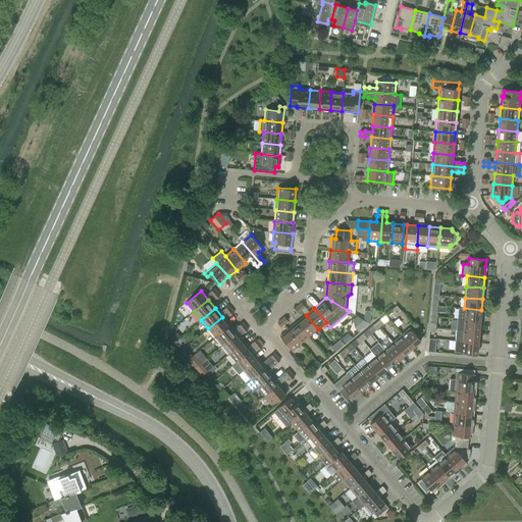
[(480,321),(481,310),(464,308),(464,309),(458,308),(457,319),(480,321)]
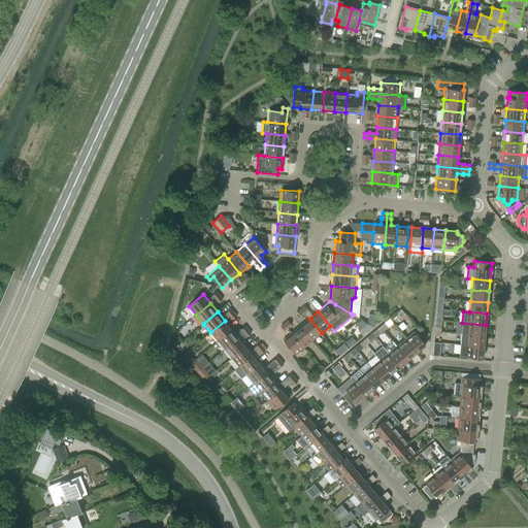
[(312,340),(322,333),(309,319),(301,326),(312,340)]
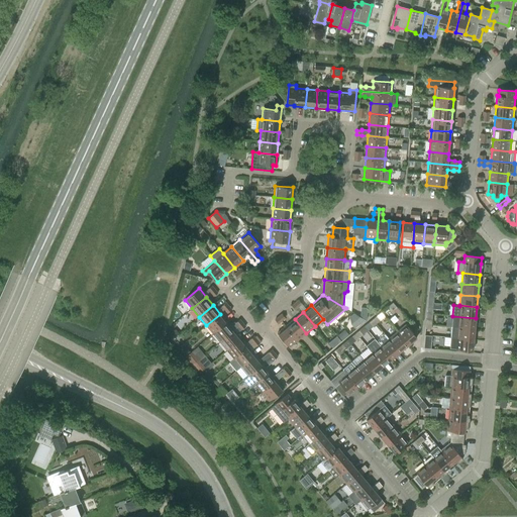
[(354,326),(355,329),(367,320),(354,313),(350,316),(356,324),(354,326)]
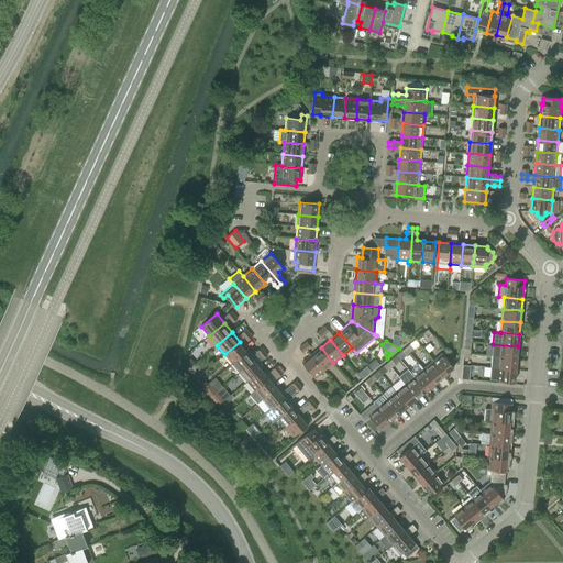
[(224,354),(232,363),(247,351),(240,342),(224,354)]
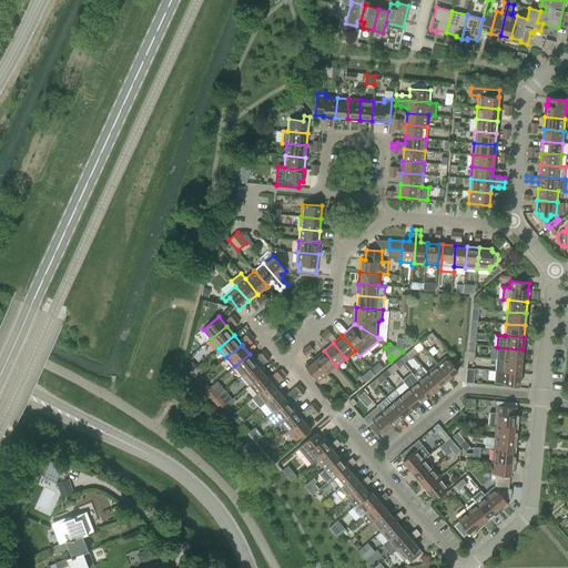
[(521,361),(523,350),(497,347),(496,358),(521,361)]
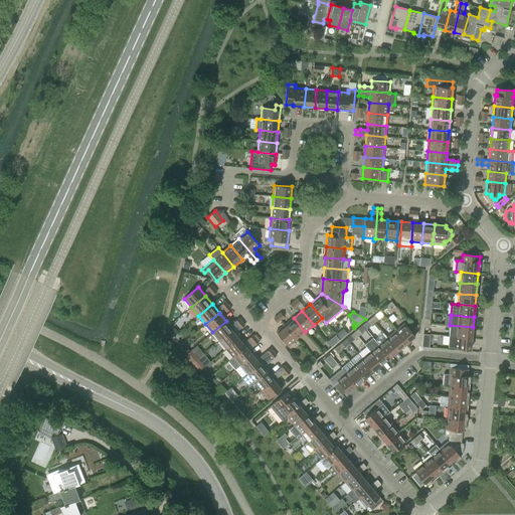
[(294,318),(285,324),(297,339),(305,332),(294,318)]
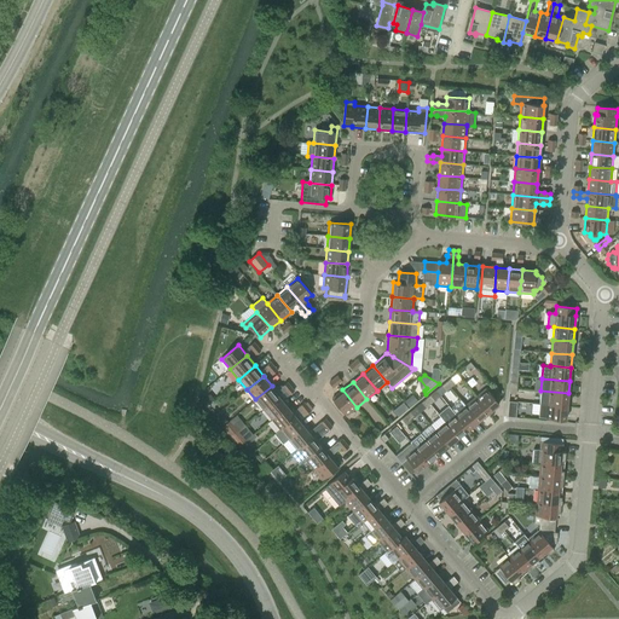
[(281,395),(285,391),(287,391),(290,387),(288,383),(277,392),(272,386),(255,399),(264,410),(281,395)]
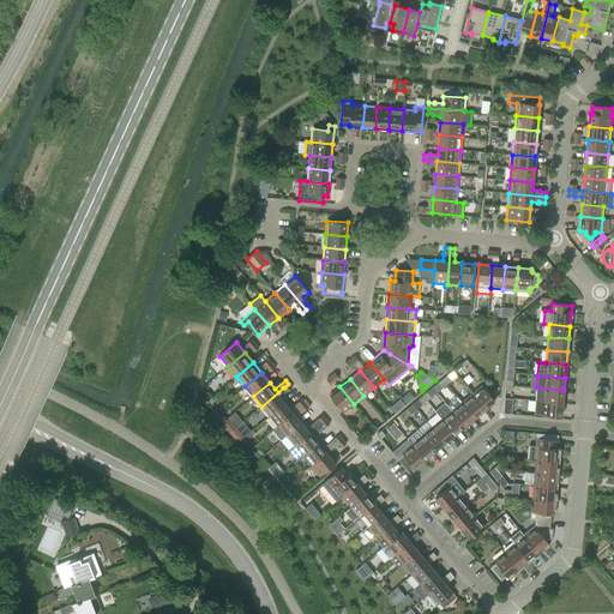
[(482,385),(471,393),(485,409),(494,401),(482,385)]
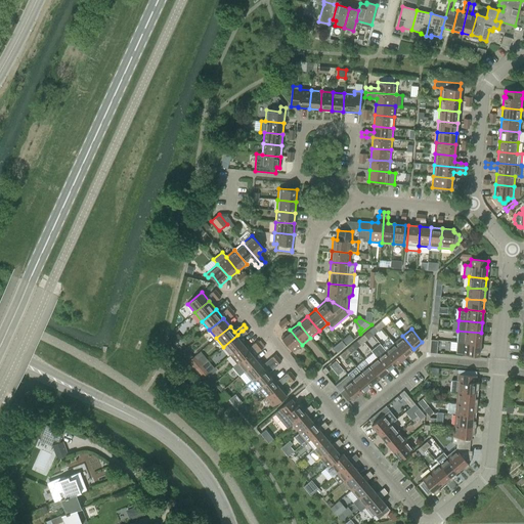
[(293,352),(302,345),(290,330),(280,338),(293,352)]
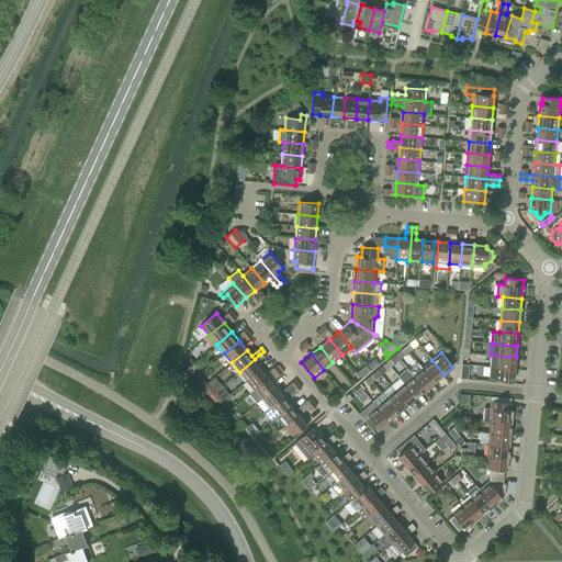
[(491,355),(490,367),(515,369),(516,357),(491,355)]
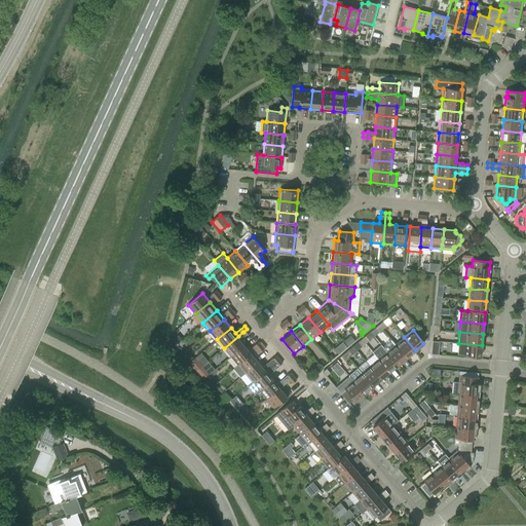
[(224,348),(231,357),(246,344),(238,336),(224,348)]
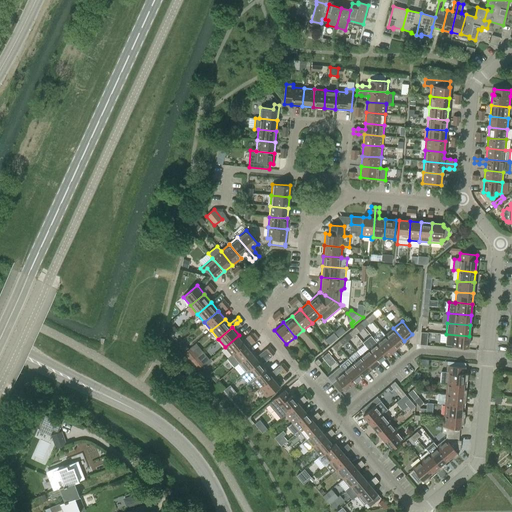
[(393,328),(385,335),(396,348),(404,341),(393,328)]
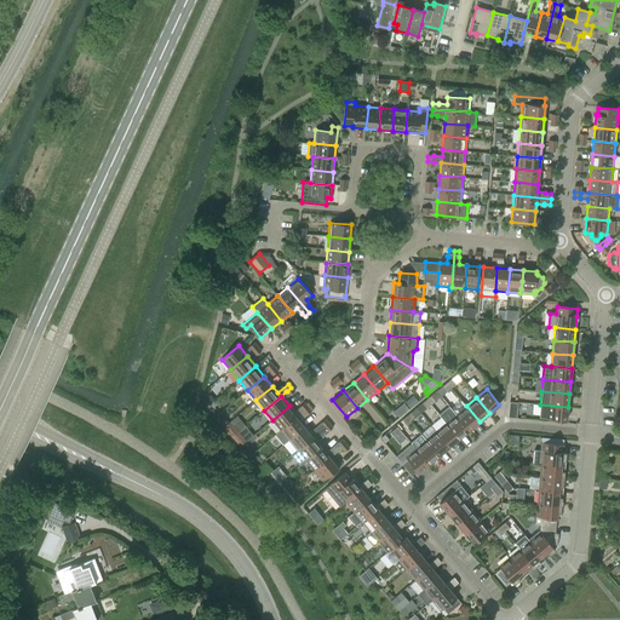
[(509,409),(509,415),(509,418),(517,418),(518,403),(510,402),(509,409)]
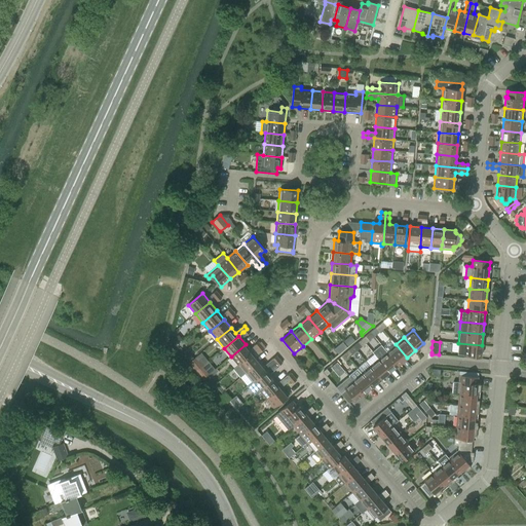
[(481,357),(482,345),(458,343),(457,354),(481,357)]
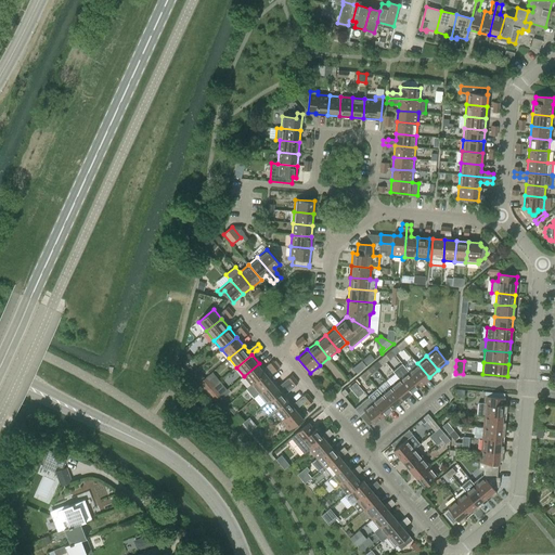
[(244,376),(252,385),(267,373),(259,363),(244,376)]
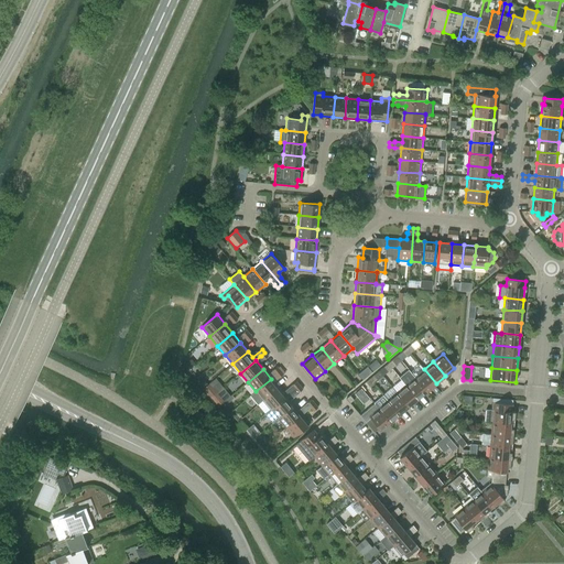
[(426,391),(436,383),(424,369),(415,377),(426,391)]
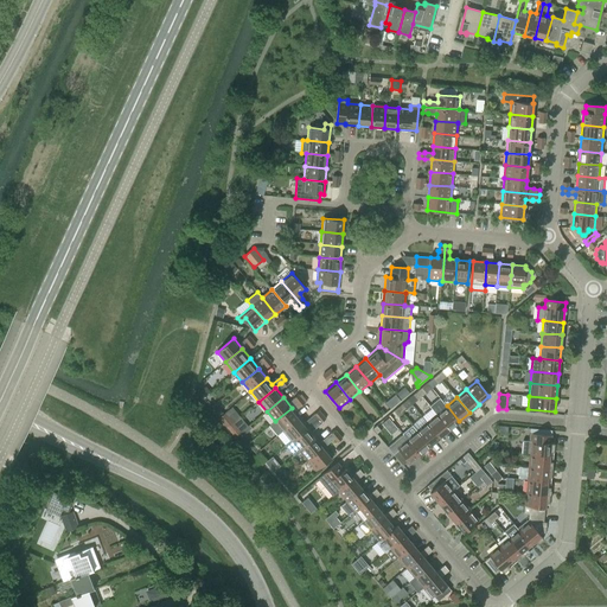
[(447,406),(436,414),(449,429),(459,421),(447,406)]
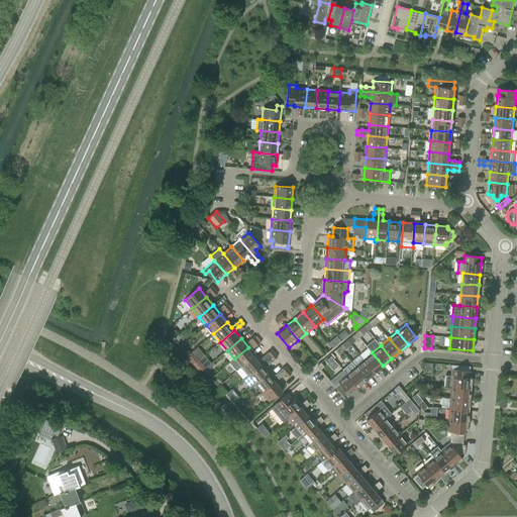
[(234,358),(241,368),(255,355),(248,347),(234,358)]
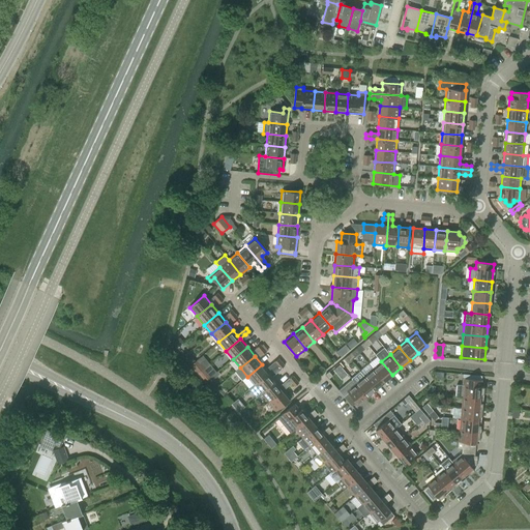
[(192,364),(199,374),(204,370),(196,360),(192,364)]
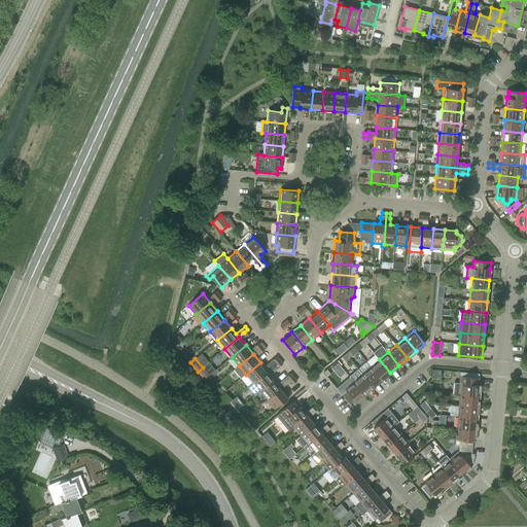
[(382,380),(390,373),(379,359),(371,366),(382,380)]
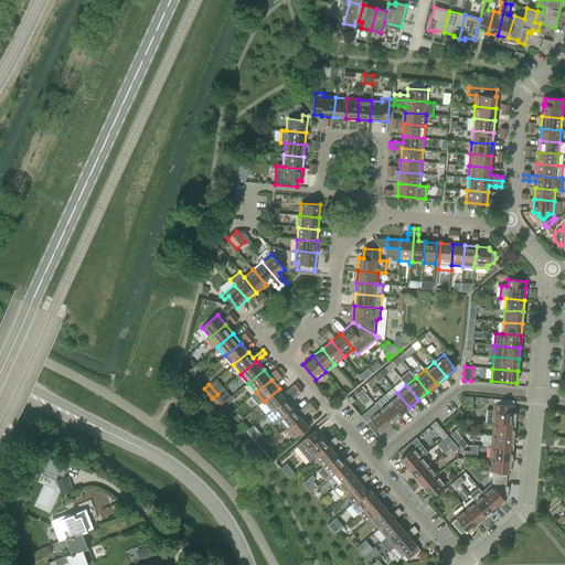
[(287,397),(279,388),(264,402),(272,411),(287,397)]
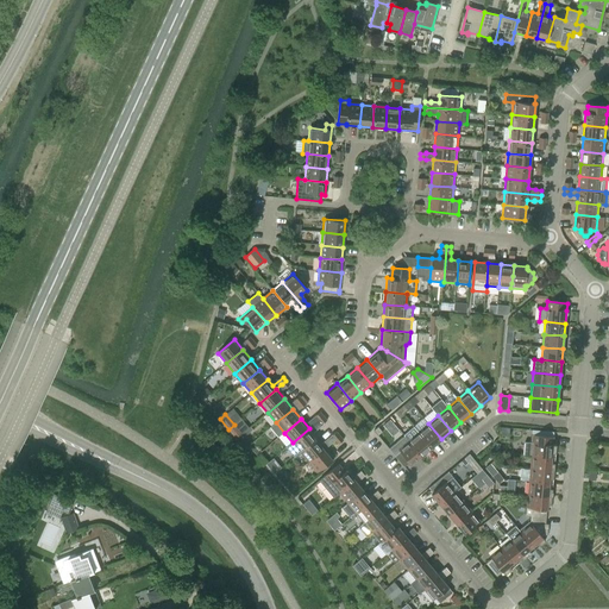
[(389,419),(382,425),(393,438),(400,431),(389,419)]
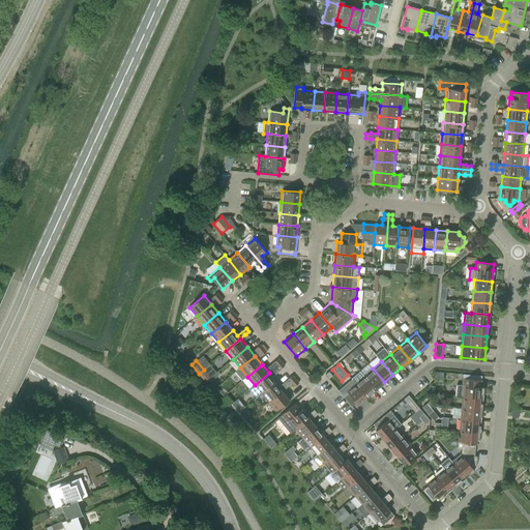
[(373,369),(364,376),(376,389),(384,382),(373,369)]
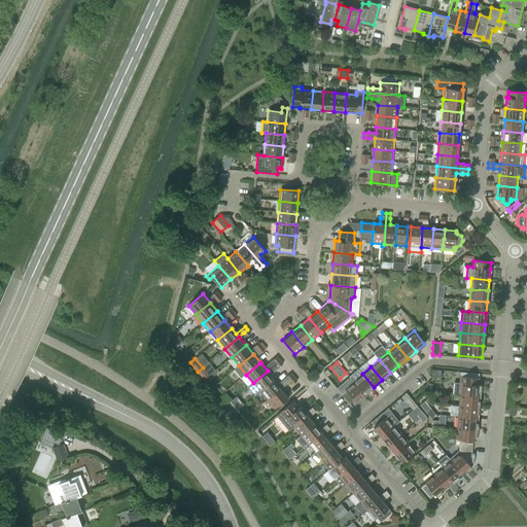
[(203,367),(198,372),(202,377),(207,373),(203,367)]
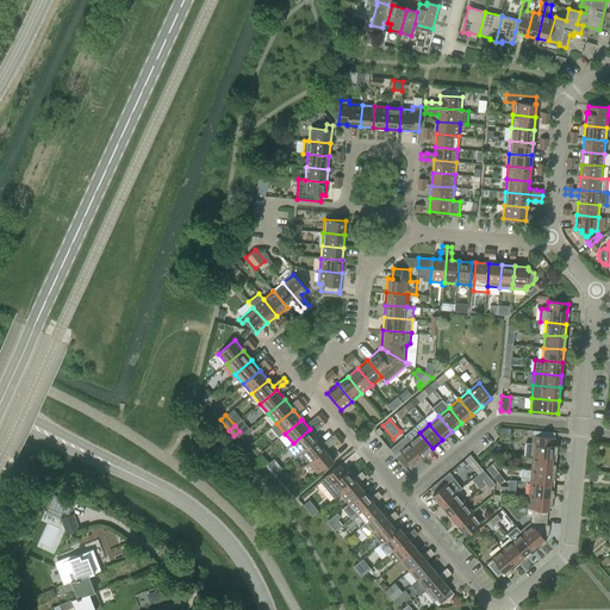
[(254,431),(250,428),(243,434),(247,437),(254,431)]
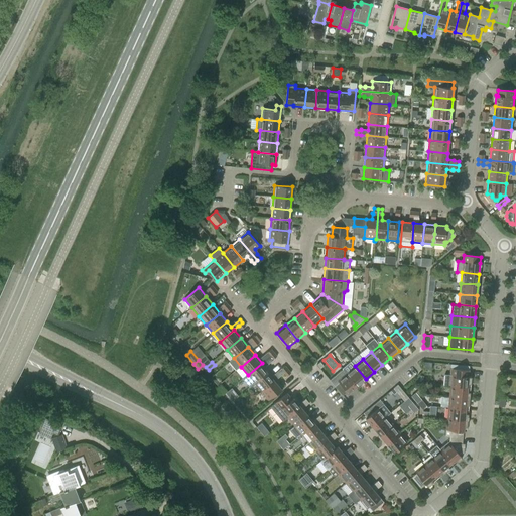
[(248,375),(255,383),(269,372),(262,363),(248,375)]
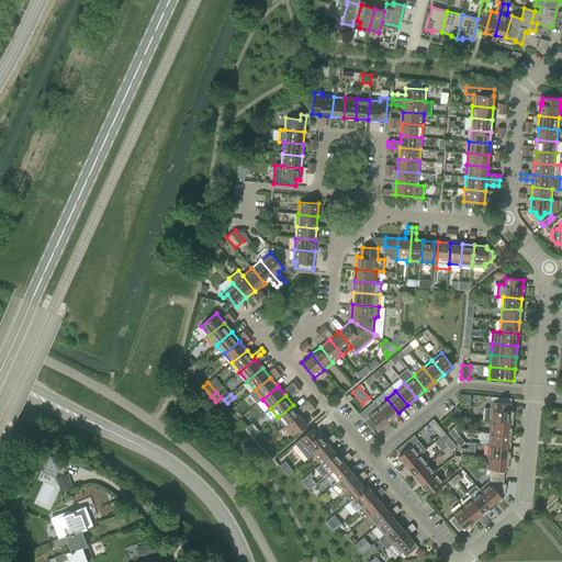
[(300,414),(310,406),(314,403),(311,398),(306,402),(296,409),(293,405),(278,417),(284,426),(300,414)]
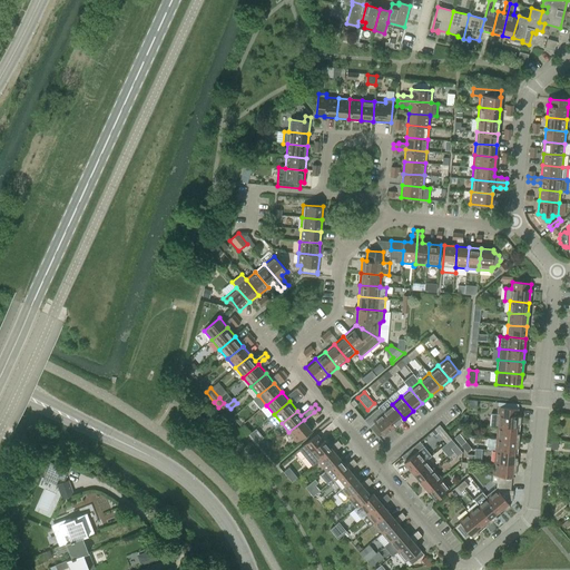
[(394,426),(404,419),(392,404),(382,412),(394,426)]
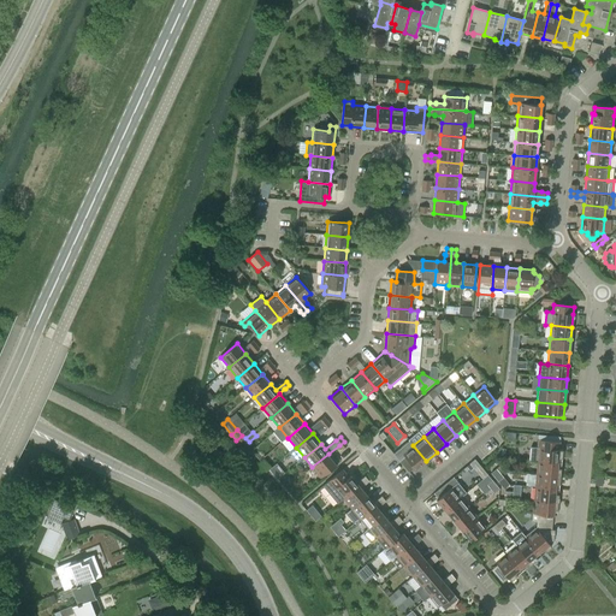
[(415,469),(426,461),(413,445),(409,440),(394,454),(408,472),(414,467),(415,469)]
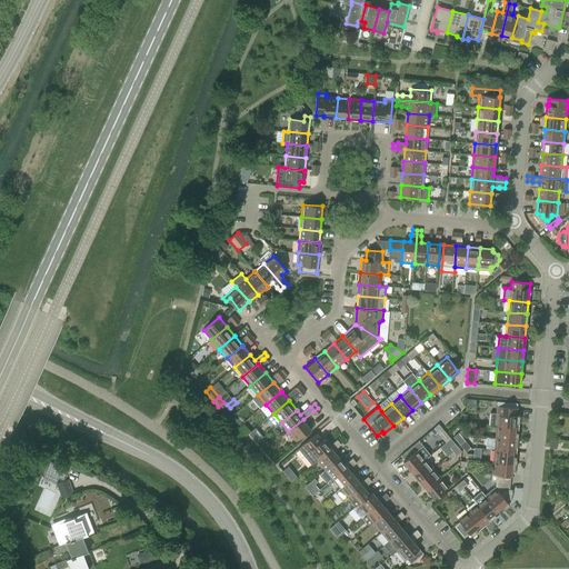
[(497,407),(497,413),(490,412),(489,426),(497,426),(516,427),(516,422),(519,423),(520,416),(517,415),(517,408),(497,407)]
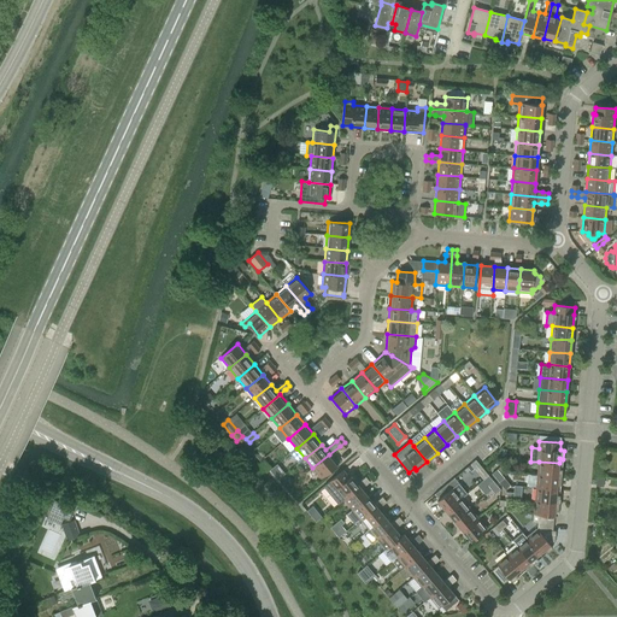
[(339,464),(329,454),(312,468),(322,479),(339,464)]
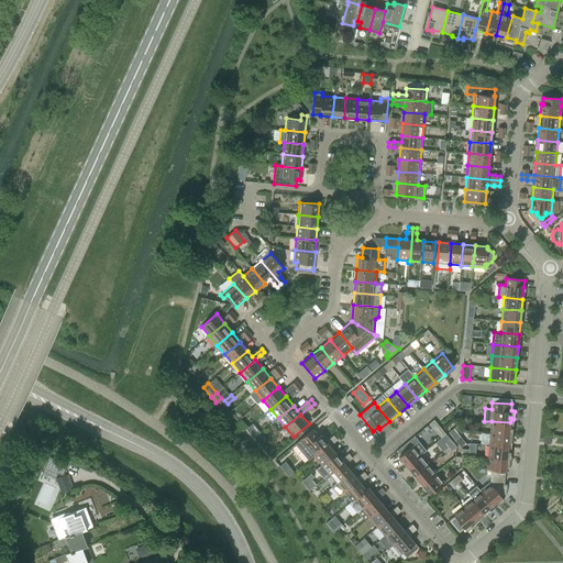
[(492,421),(490,433),(512,435),(512,428),(509,428),(510,422),(492,421)]
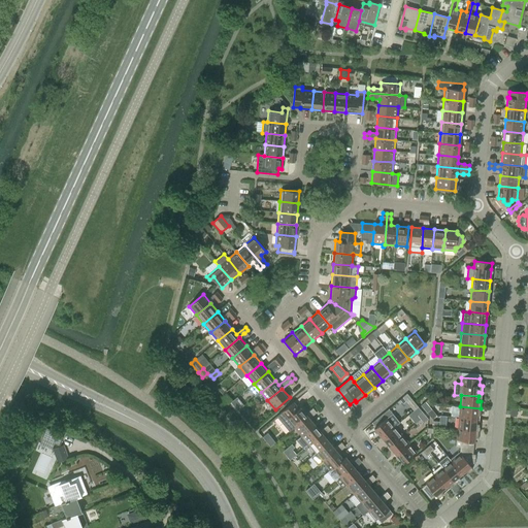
[(414,410),(418,406),(411,399),(407,403),(414,410)]
